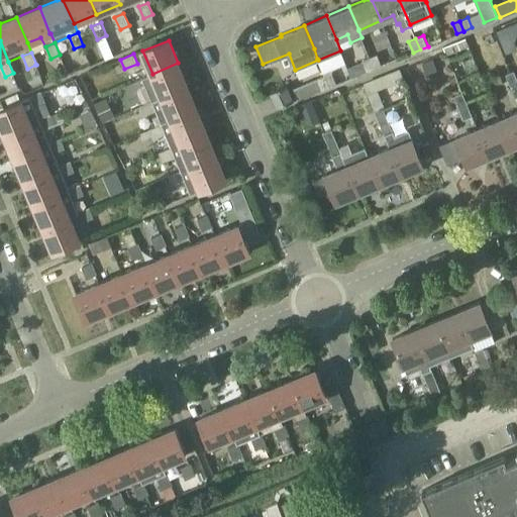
[(370,57),(375,69),(382,66),(377,55),(370,57)]
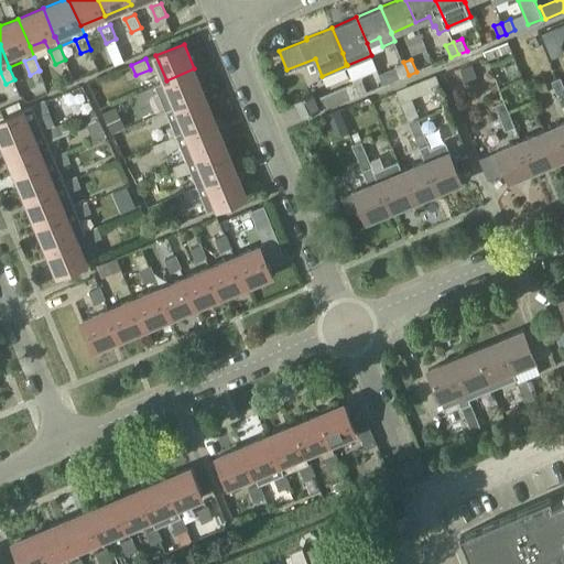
[(400,78),(409,75),(403,62),(394,66),(400,78)]
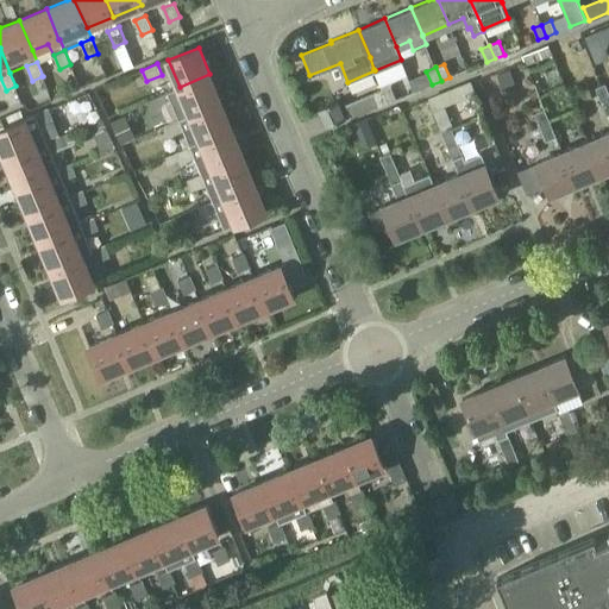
[(502,88),(515,83),(510,70),(497,75),(502,88)]
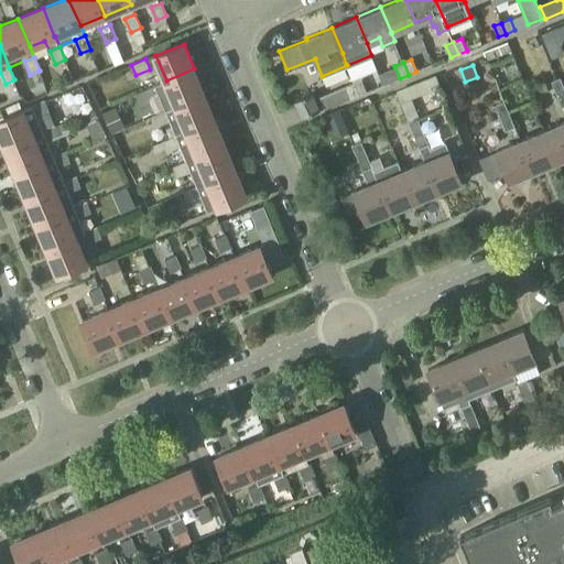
[(194,68),(166,80),(154,85),(164,110),(176,105),(205,94),(194,68)]
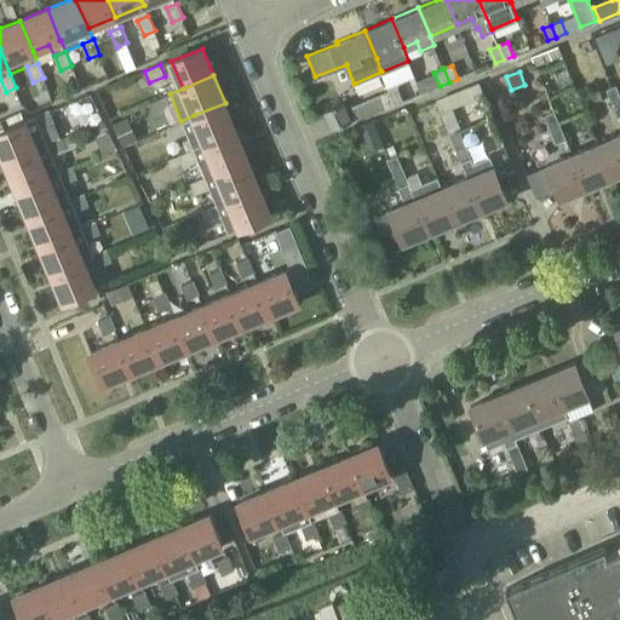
[(449,133),(461,128),(453,109),(484,96),(480,82),(436,99),(449,133)]
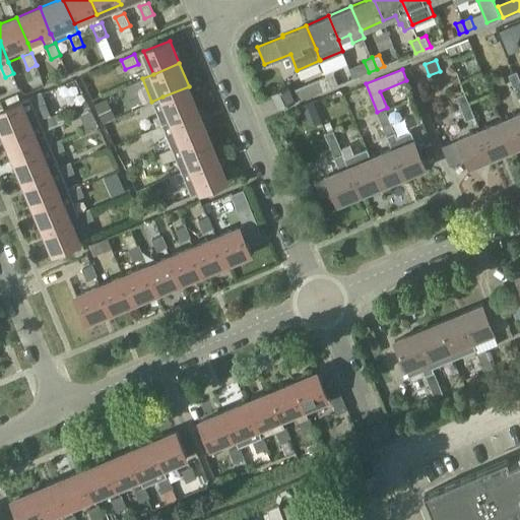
[(327,75),(331,86),(338,83),(333,72),(327,75)]
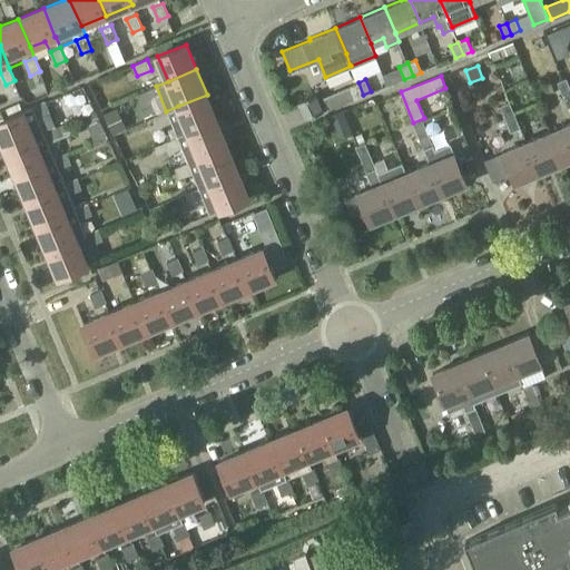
[(558,82),(569,108),(569,106),(569,85),(567,79),(558,82)]
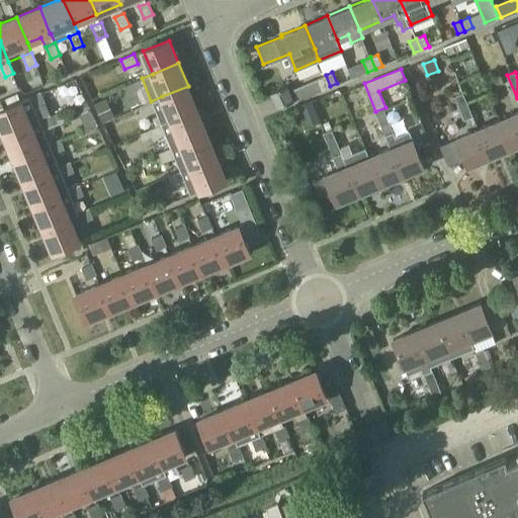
[(322,89),(330,86),(326,75),(318,78),(322,89)]
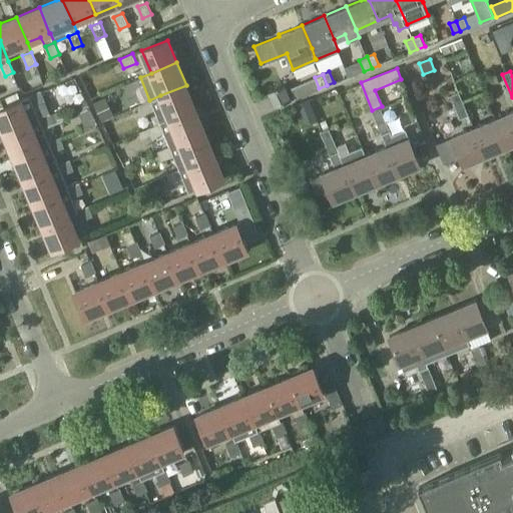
[(315,77),(291,87),(296,98),(319,88),(315,77)]
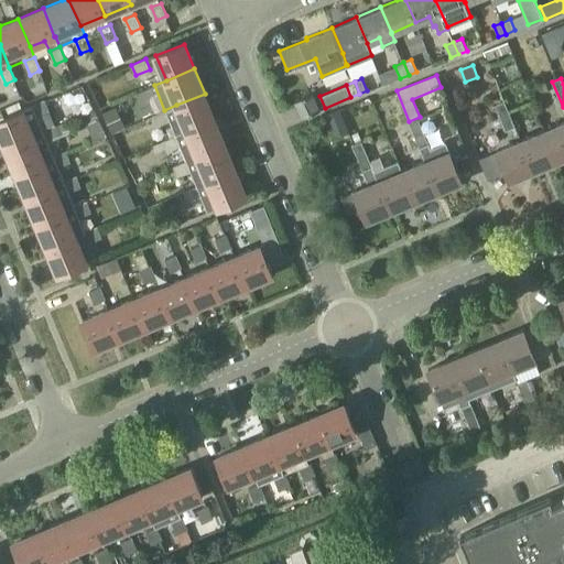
[(312,93),(294,101),(302,118),(320,110),(312,93)]
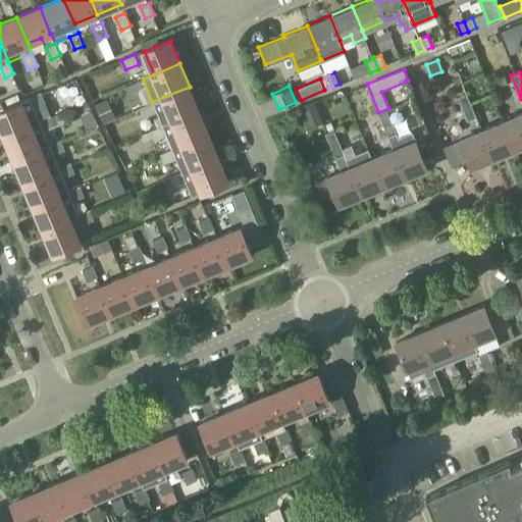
[(163,124),(199,110),(190,87),(163,97),(163,98),(141,107),(146,116),(158,111),(163,124)]
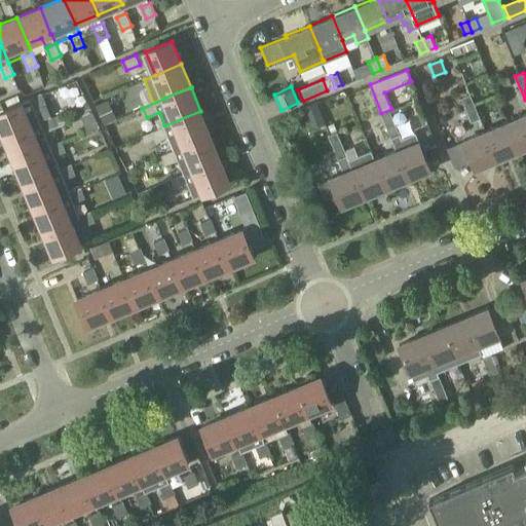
[(36,108),(47,103),(43,95),(31,100),(32,100),(23,104),(0,112),(0,122),(6,138),(41,123),(40,121),(35,109),(36,109),(36,108)]
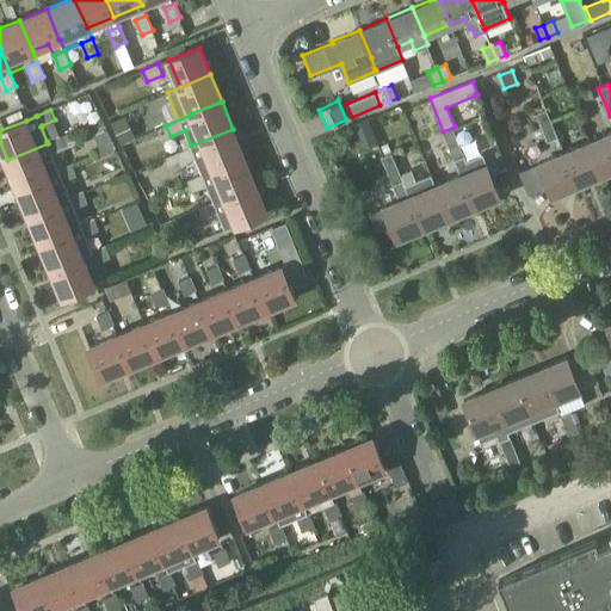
[(548,142),(557,139),(547,110),(536,115),(548,142)]
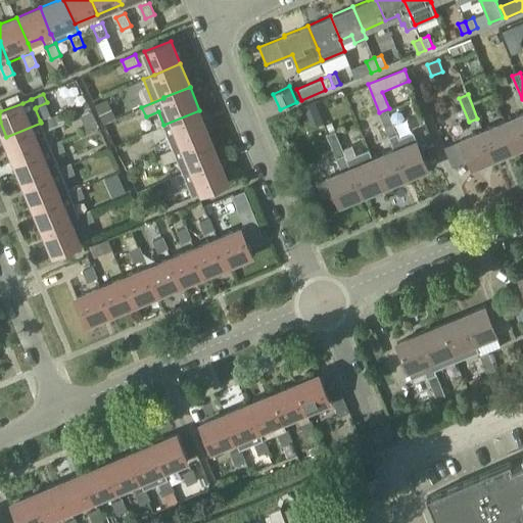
[(95,104),(104,124),(116,117),(107,99),(95,104)]
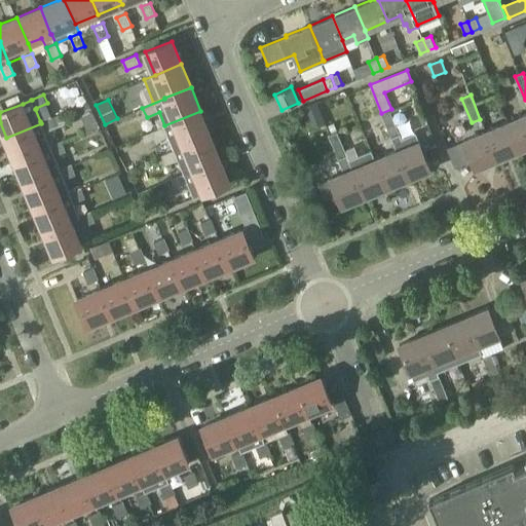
[(311,128),(325,123),(316,103),(303,108),(311,128)]
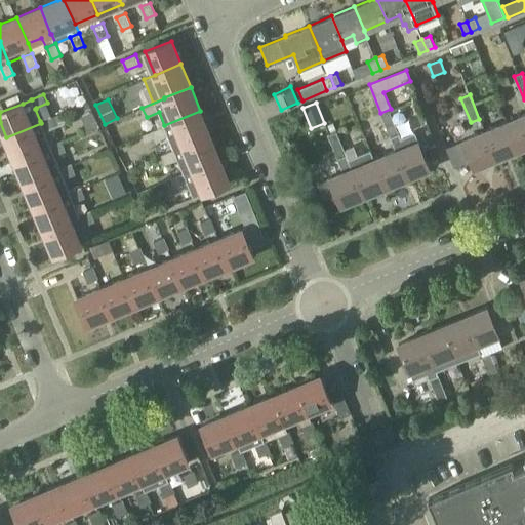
[(390,136),(398,133),(389,110),(380,114),(390,136)]
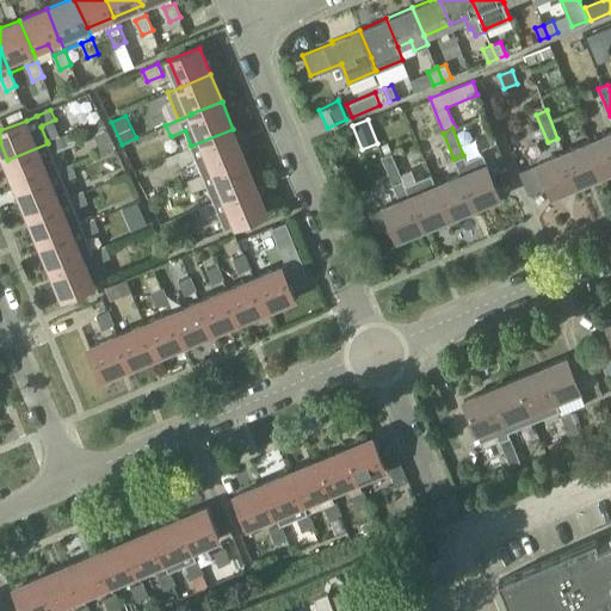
[(214,170),(245,156),(233,129),(191,146),(191,147),(177,153),(181,164),(196,158),(203,174),(214,170)]
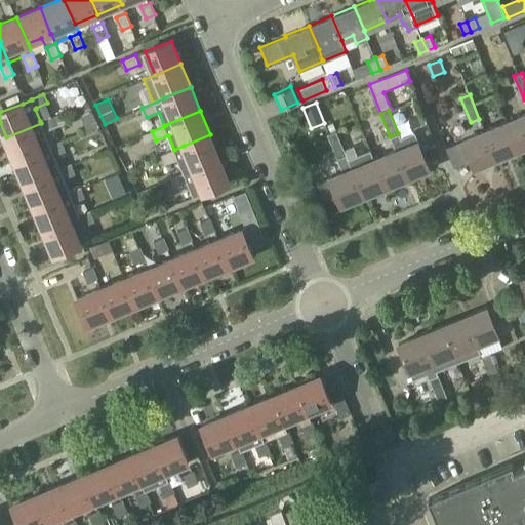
[(16,162),(42,152),(51,148),(50,145),(44,132),(66,123),(61,113),(40,121),(41,123),(6,137),(16,162)]
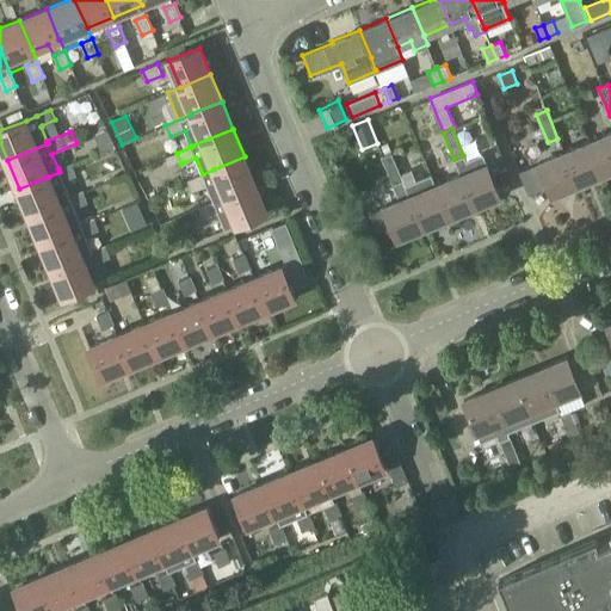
[(604,174),(610,171),(610,133),(591,142),(604,174)]
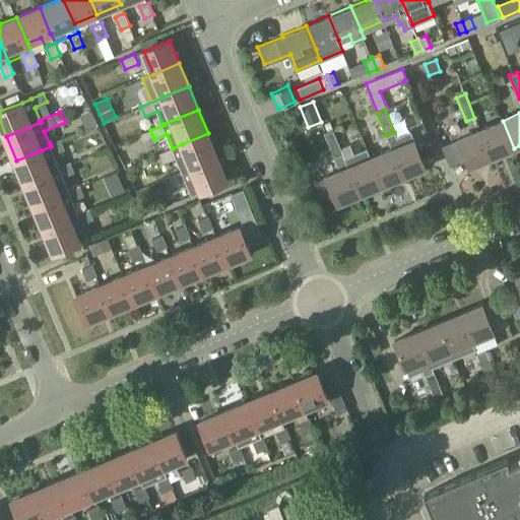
[(480,130),(492,157),(514,148),(503,121),(480,130)]
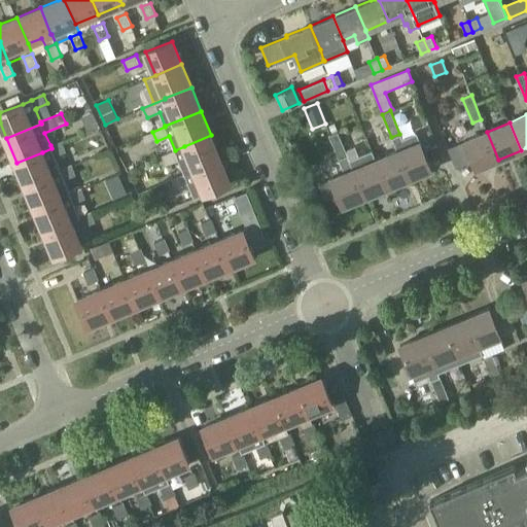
[(339,159),(347,155),(338,132),(329,135),(339,159)]
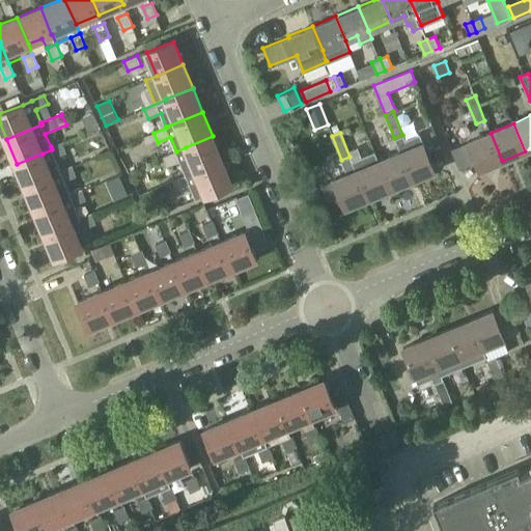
[(479,170),(502,161),(491,133),(468,143),(479,170)]
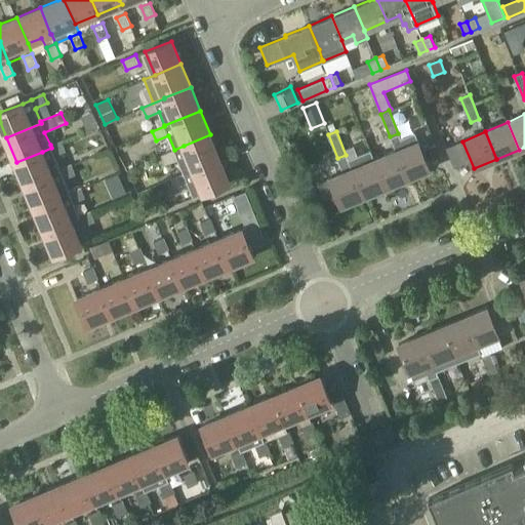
[(398,133),(390,136),(396,151),(407,178),(430,168),(414,132),(400,138),(398,133)]
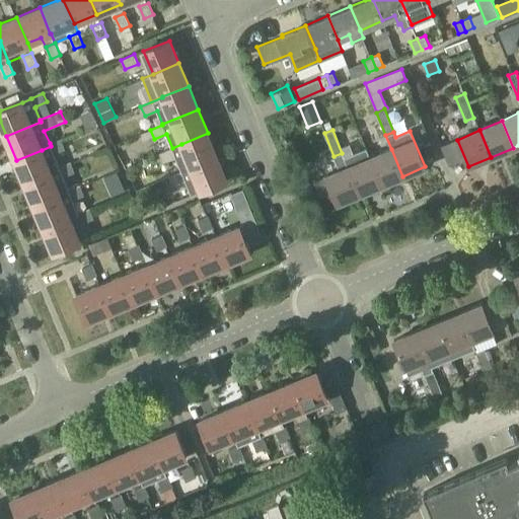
[(218,157),(208,133),(181,144),(172,148),(160,153),(164,162),(176,157),(181,171),(218,157)]
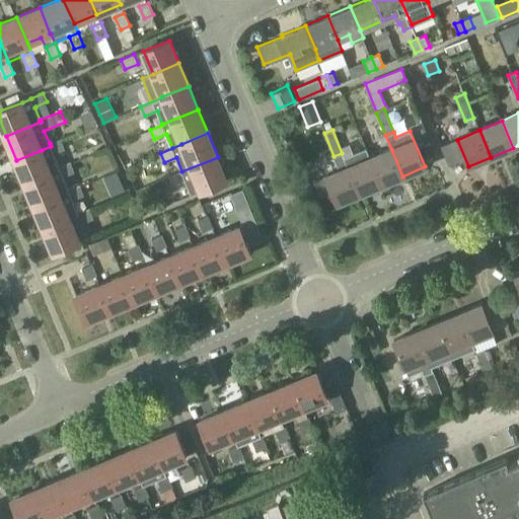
[(25,183),(52,172),(60,169),(59,166),(54,154),(66,149),(61,139),(50,143),(51,146),(42,150),(16,160),(25,183)]
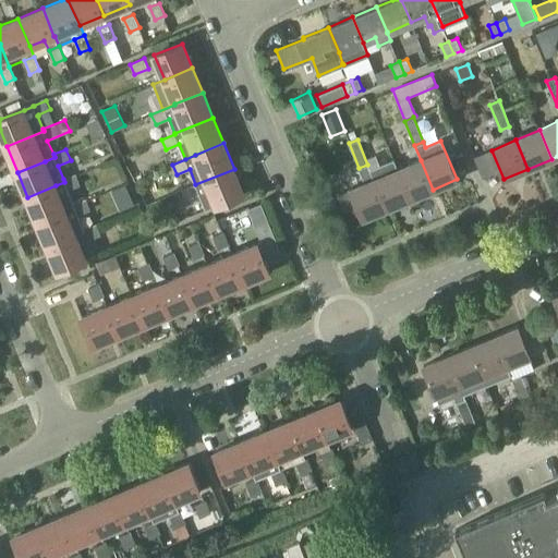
[(409,198),(397,170),(392,159),(370,169),(374,179),(386,208),(409,198)]
